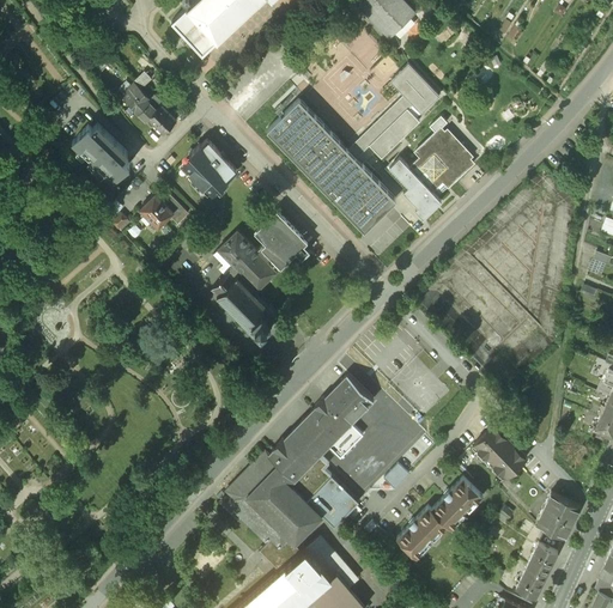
[(198,0),(173,24),(202,55),(261,0),(198,0)]
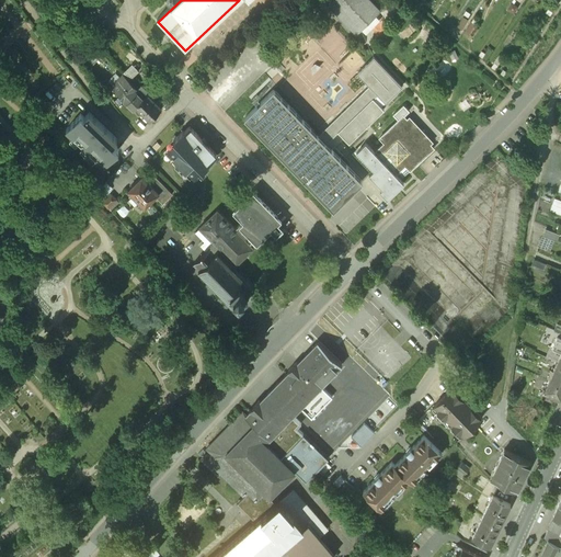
[(380,13),(366,0),(329,0),(324,4),(356,37),(380,13)]
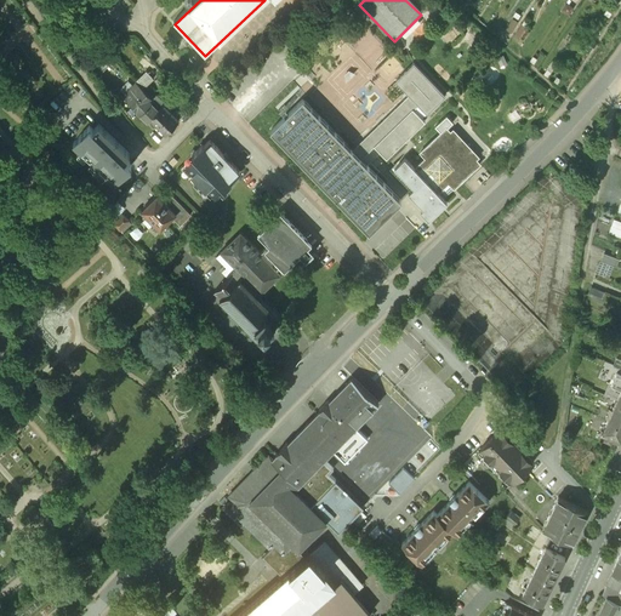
[(512,21),(505,30),(518,39),(524,28),(512,21)]
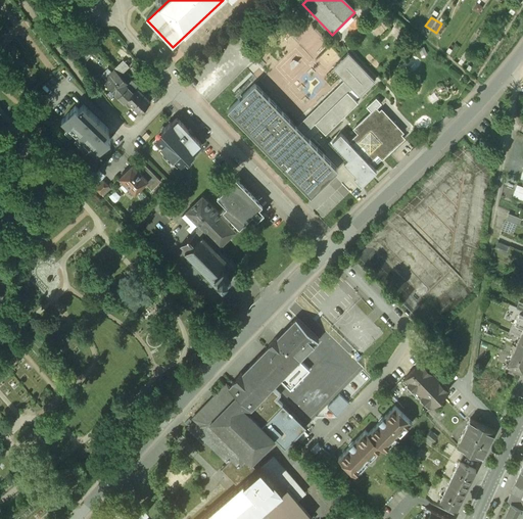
[(83,64),(93,54),(85,45),(74,55),(83,64)]
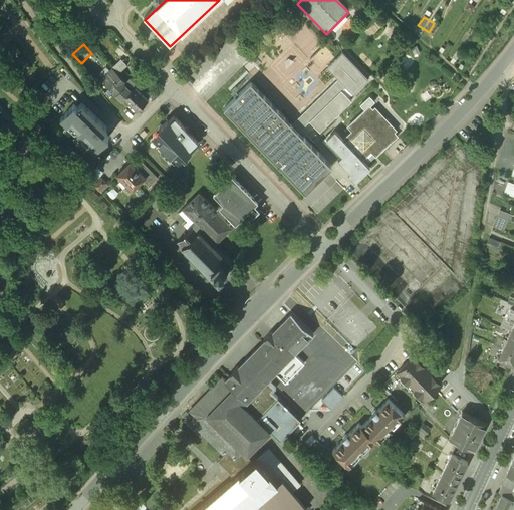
[(369,81),(343,54),(327,69),(338,80),(342,84),(337,88),(341,91),(342,92),(346,88),(353,96),(369,81)]
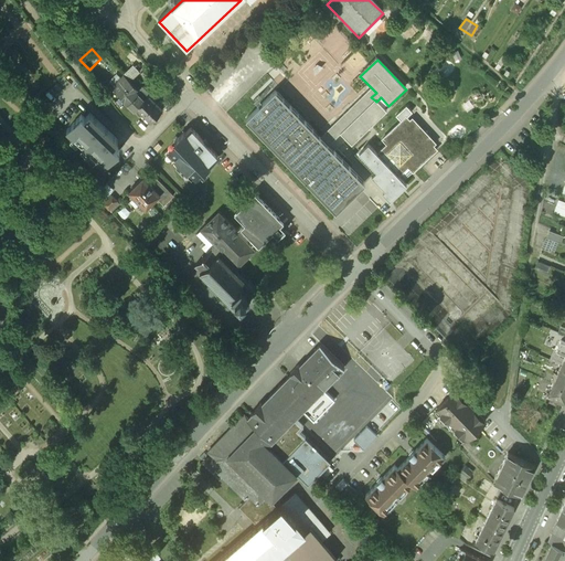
[(163,112),(141,91),(137,96),(135,94),(137,92),(124,78),(113,91),(135,113),(137,112),(150,125),(163,112)]
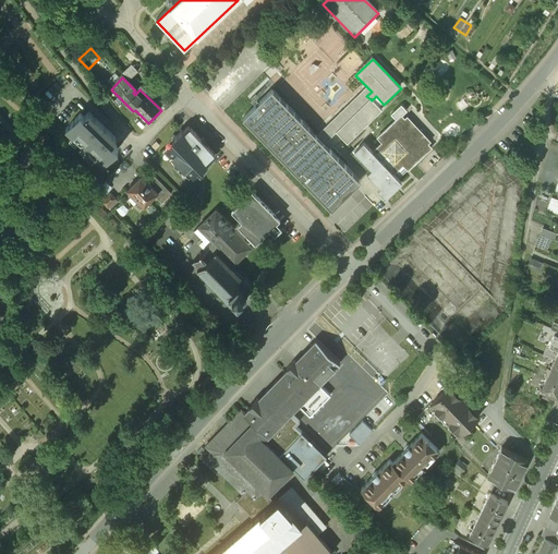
[(367,87),(316,137),(324,145),(336,133),(371,99),(366,96),(372,92),(367,87)]
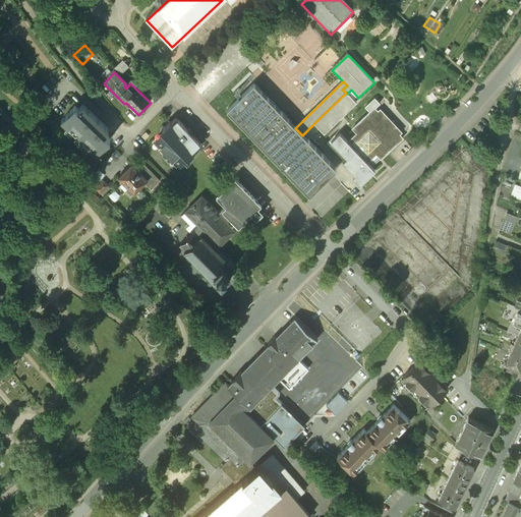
[(295,128),(254,85),(227,112),(309,196),(336,171),(302,135),(295,128)]
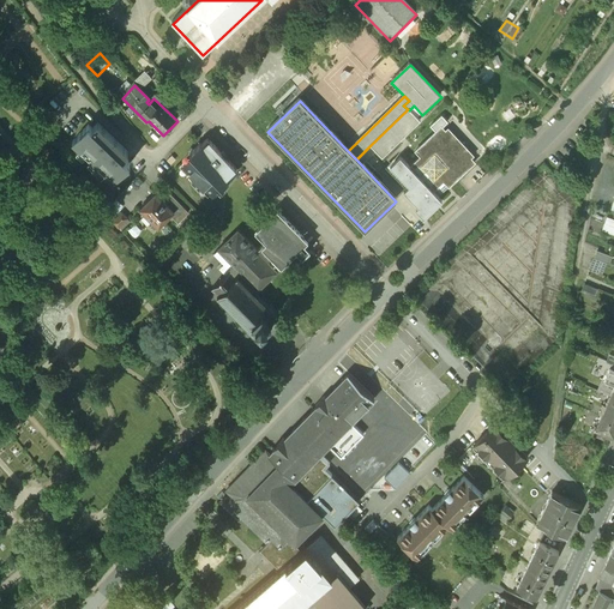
[(408,109),(369,146),(383,160),(420,122),(409,110),(408,109)]
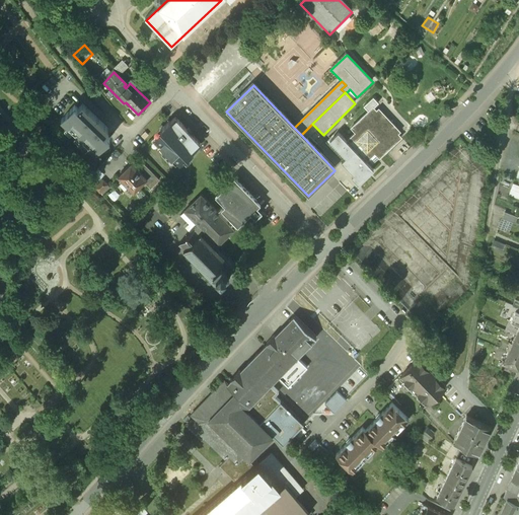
[(368,114),(351,131),(356,136),(348,142),(349,143),(347,145),(338,136),(329,144),(346,160),(342,164),(354,177),(352,179),(358,187),(373,172),(365,163),(367,161),(367,162),(375,155),(379,160),(401,139),(392,131),(394,129),(383,117),(381,119),(373,111),(378,105),(373,99),(364,108),(368,114)]
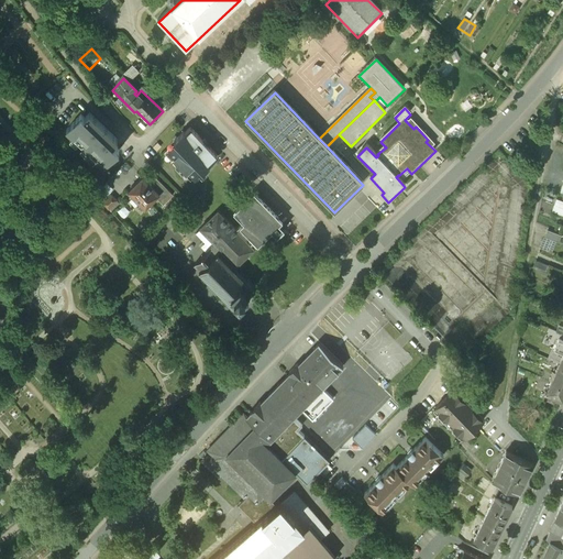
[(118,143),(89,117),(85,121),(81,118),(66,133),(105,170),(119,154),(113,149),(118,143)]
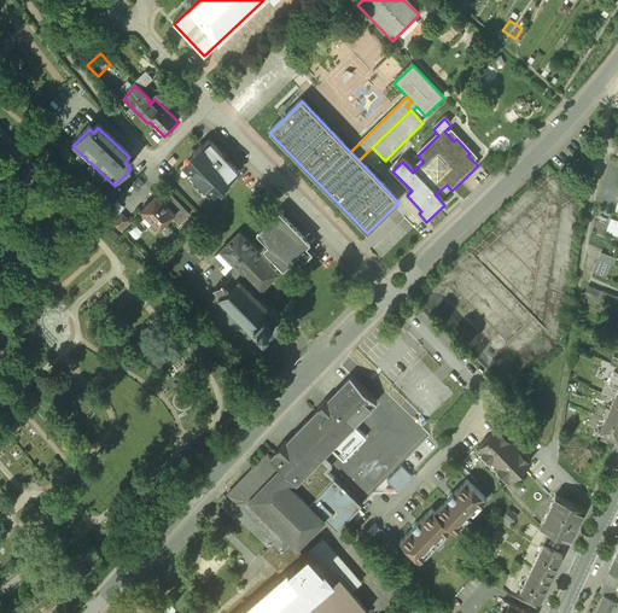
[(209,144),(203,149),(202,149),(192,158),(193,159),(185,169),(192,176),(191,177),(205,191),(215,199),(229,185),(228,184),(238,174),(237,173),(237,171),(228,163),(219,155),(219,153),(210,145),(209,144)]
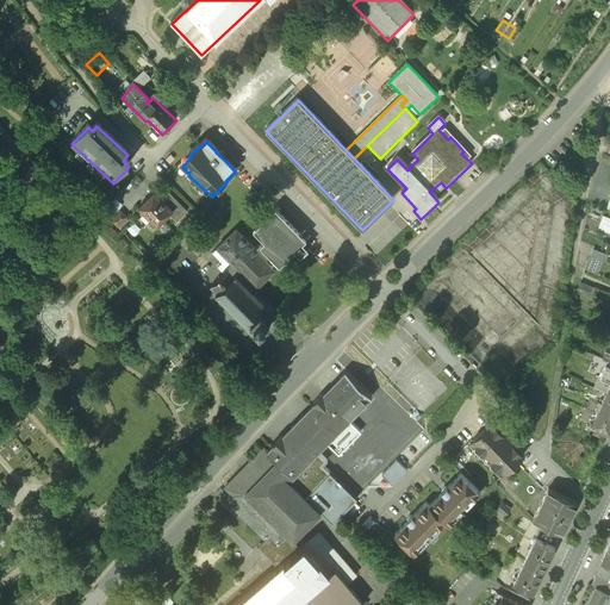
[(143,187),(130,207),(136,211),(148,191),(143,187)]
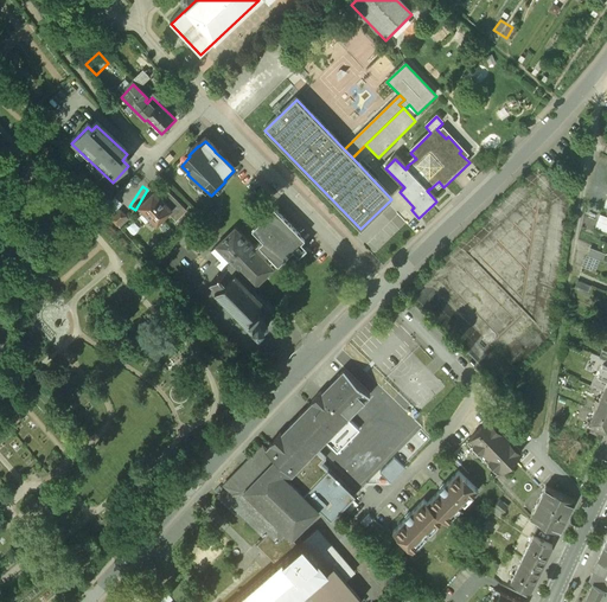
[(161,202),(154,194),(138,210),(157,229),(168,217),(172,212),(161,202)]
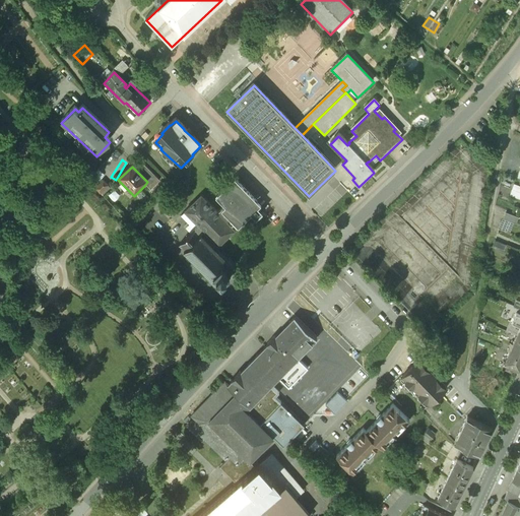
[(147,182),(144,186),(150,192),(159,183),(144,168),(138,173),(147,182)]
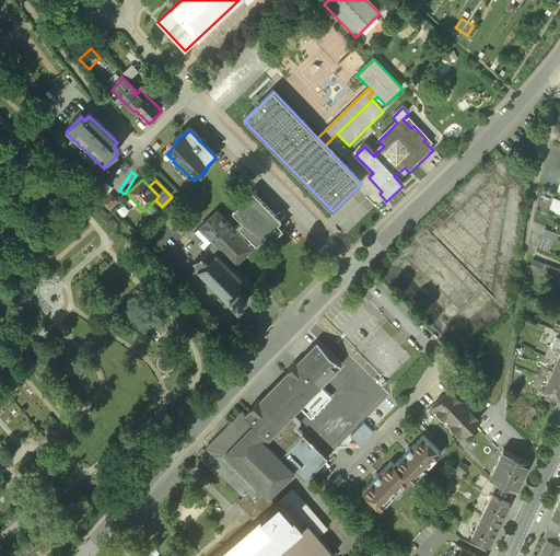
[(281,222),(253,194),(232,213),(243,224),(234,232),(253,251),(270,233),(276,239),(283,231),(278,226),(281,222)]
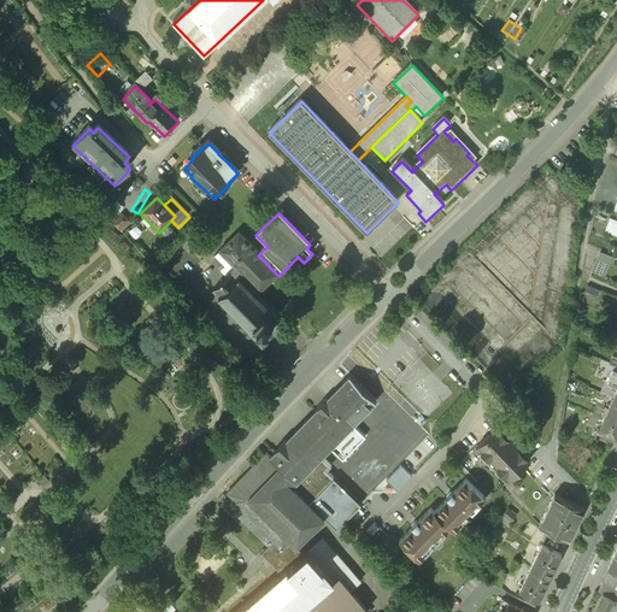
[(122,217),(112,227),(118,231),(128,223),(122,217)]
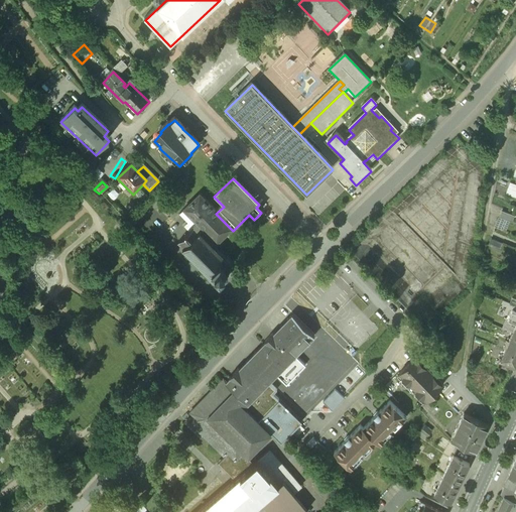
[(515,192),(508,189),(506,195),(515,199),(515,192)]
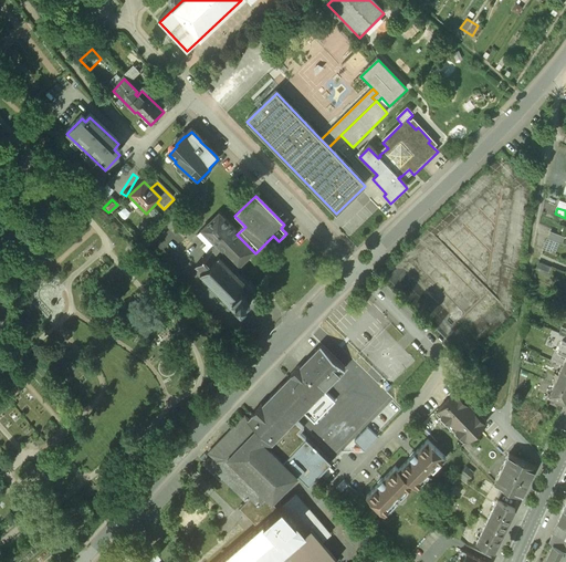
[(123,210),(119,218),(129,222),(133,214),(123,210)]
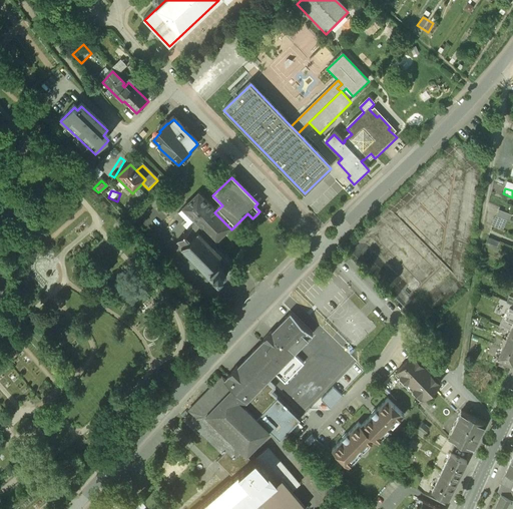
[(214,212),(197,195),(182,210),(195,224),(192,227),(194,229),(195,228),(199,232),(198,232),(212,247),(231,229),(214,212)]
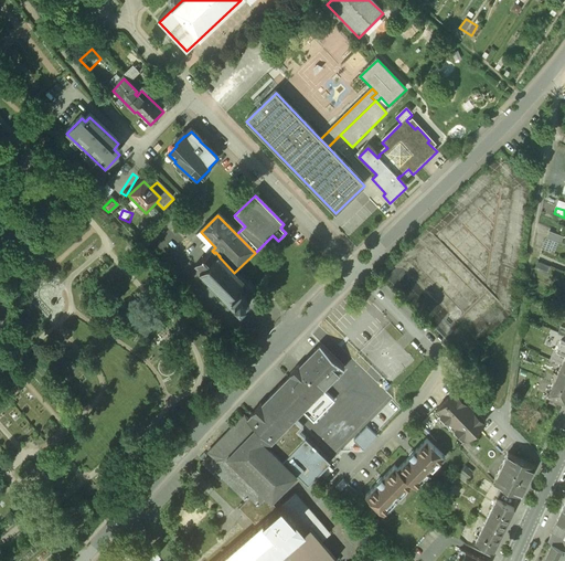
[(564,237),(550,231),(547,237),(561,244),(564,237)]
